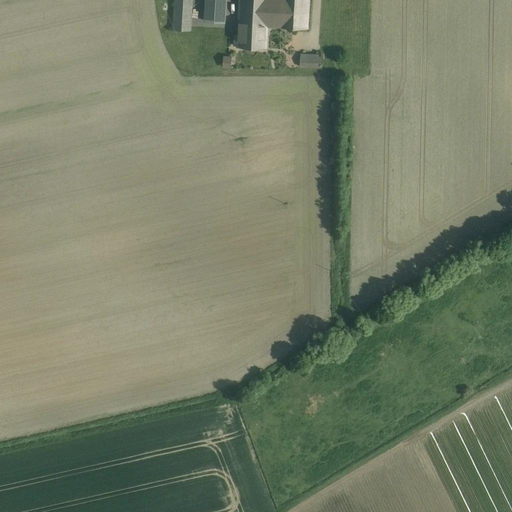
[(192,0),(174,0),(173,30),(190,31),(192,0)]
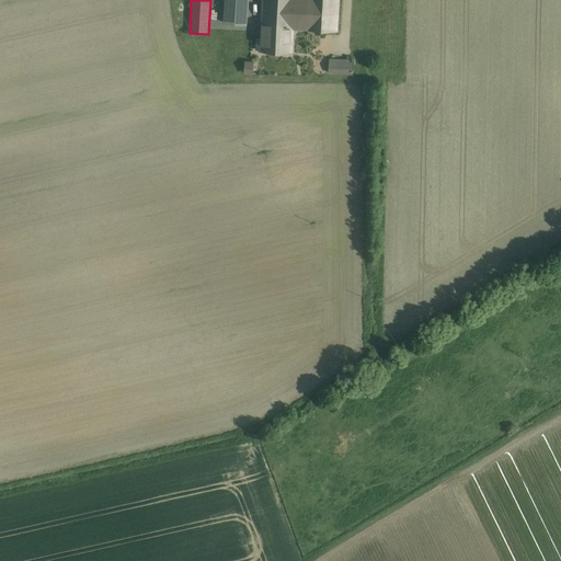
[(247,0),(225,0),(224,23),(245,24),(247,0)]
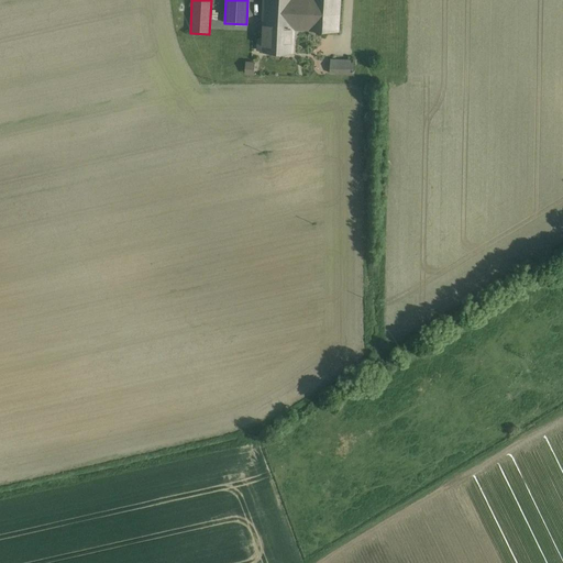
[(263,0),(262,23),(294,25),(295,0),(263,0)]
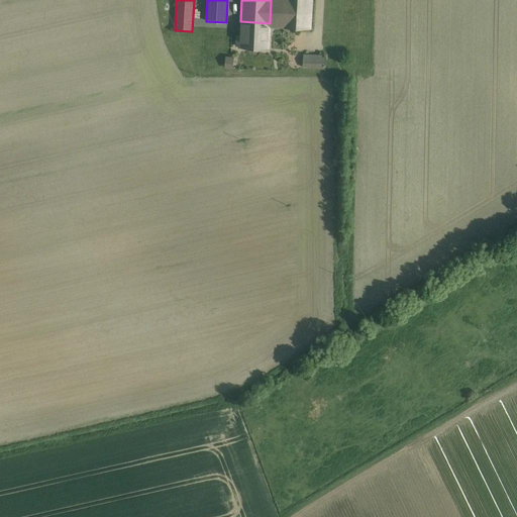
[(311,0),(271,0),(270,23),(270,26),(310,29),(311,0)]
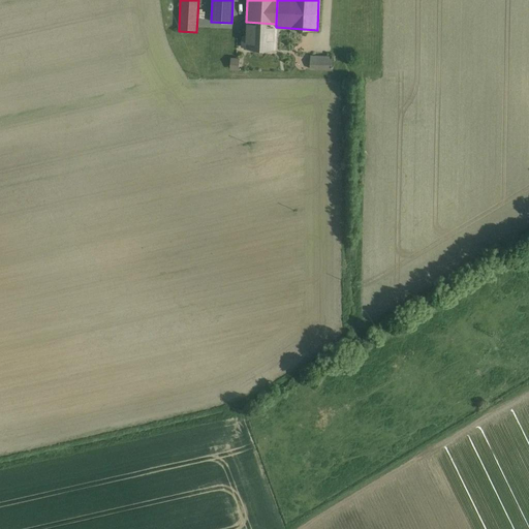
[(276,24),(246,22),(246,36),(243,36),(242,47),(245,47),(245,49),(275,50),(276,27),(276,24)]
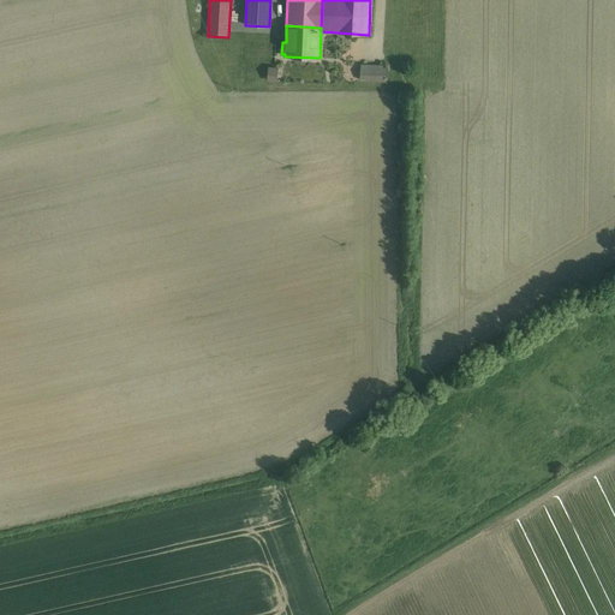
[(386,66),(360,65),(360,79),(386,81),(386,66)]
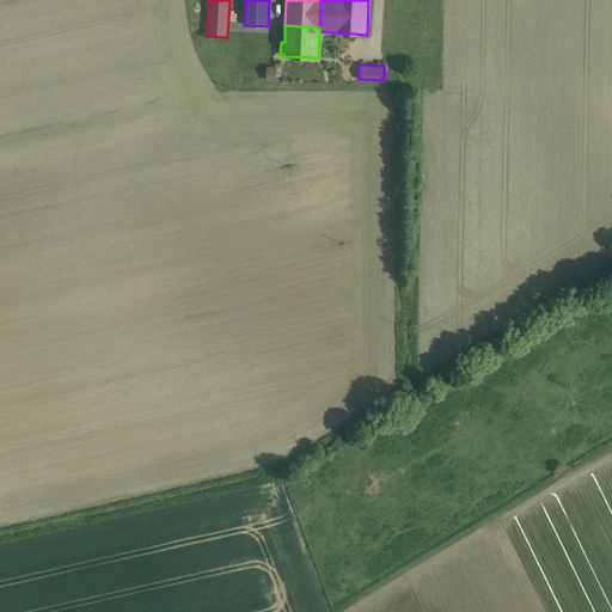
All buildings are outlined.
